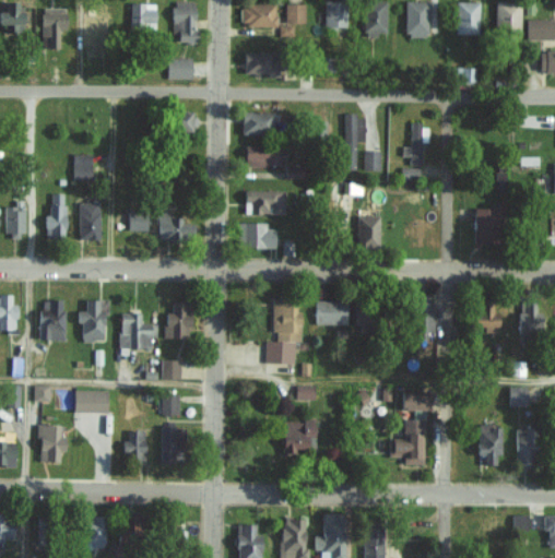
[(197,1),(174,2),(175,34),(180,34),(180,43),(198,42),(197,1)]
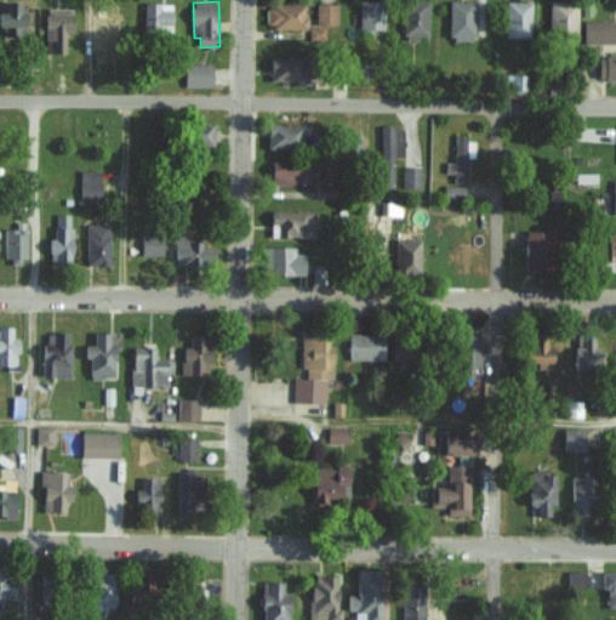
[(387,30),(387,1),(361,3),(363,32),(387,30)]
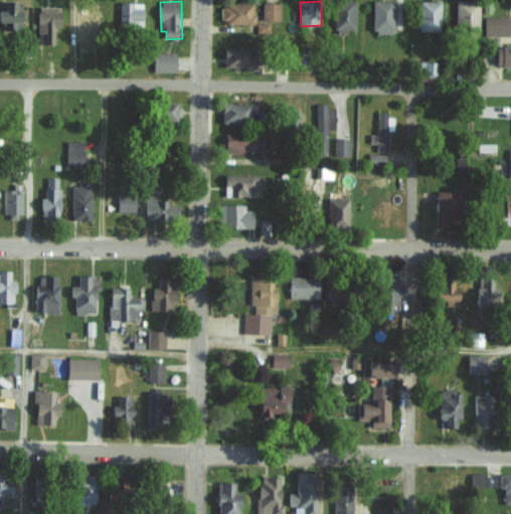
[(358,1),(336,1),(336,31),(357,31),(358,1)]
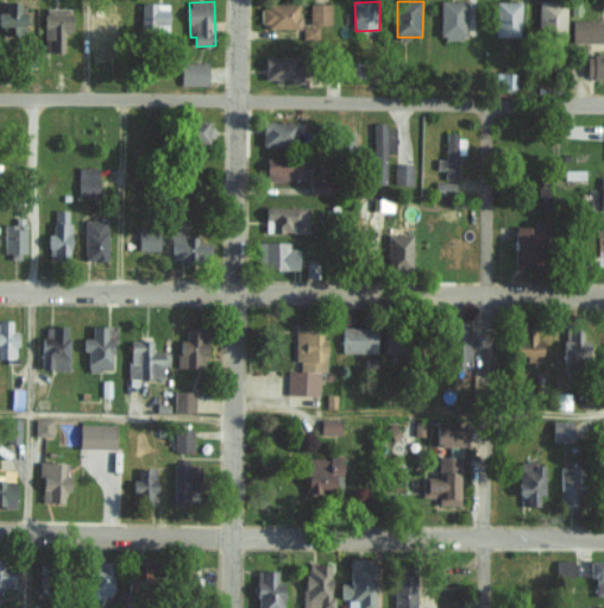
[(442,39),(467,41),(469,1),(444,1),(442,39)]
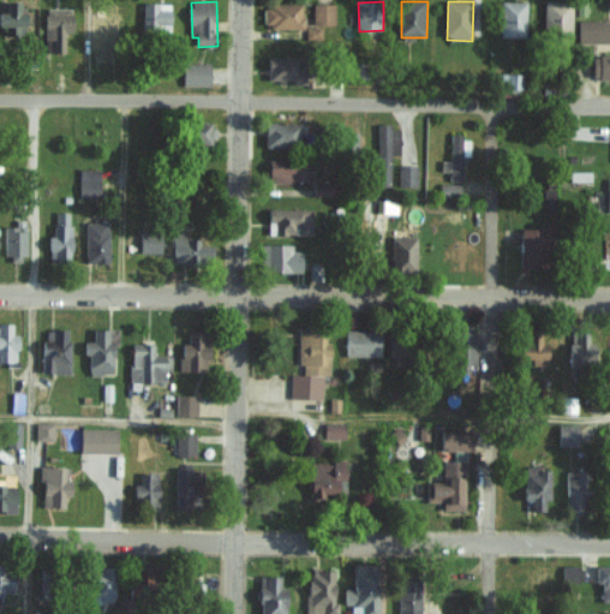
[(575,3),(548,1),(546,41),(574,41),(575,3)]
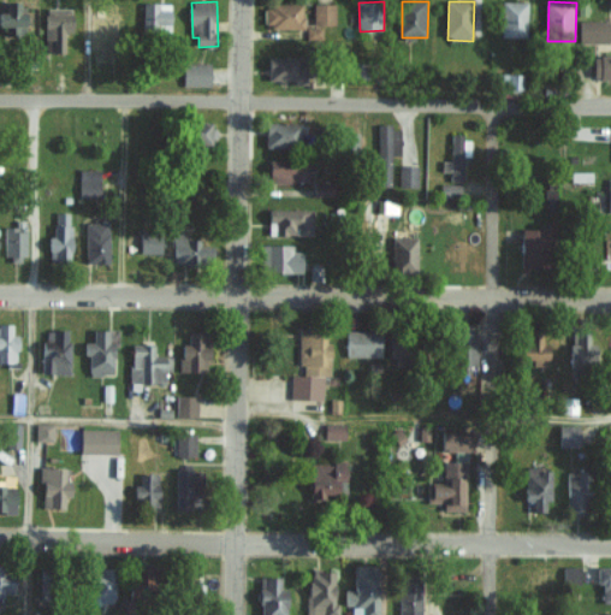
[(529,3),(504,3),(504,37),(529,39),(529,3)]
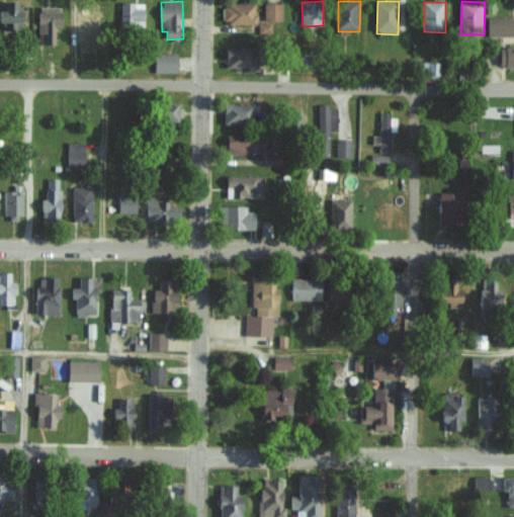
[(146,4),(122,3),(121,23),(145,24),(146,4)]
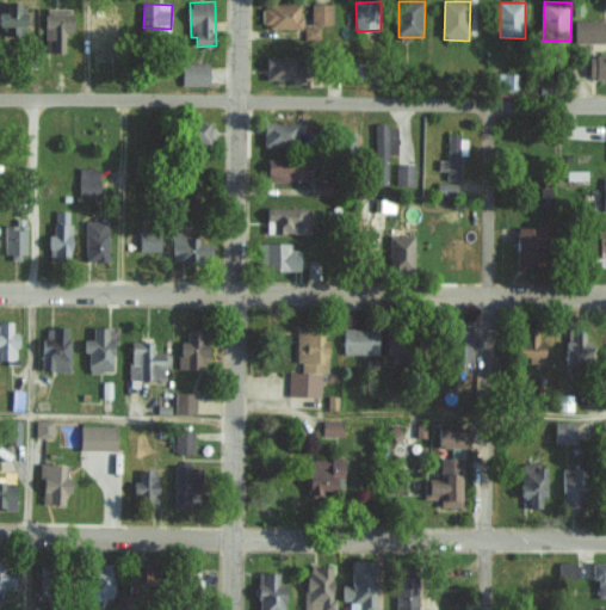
[(335,5),(314,4),(314,25),(335,25),(335,5)]
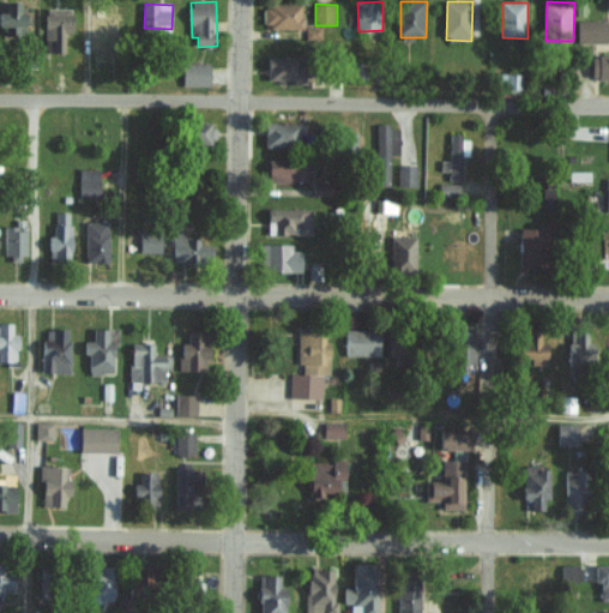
[(305,28),(305,5),(266,5),(266,29),(305,28)]
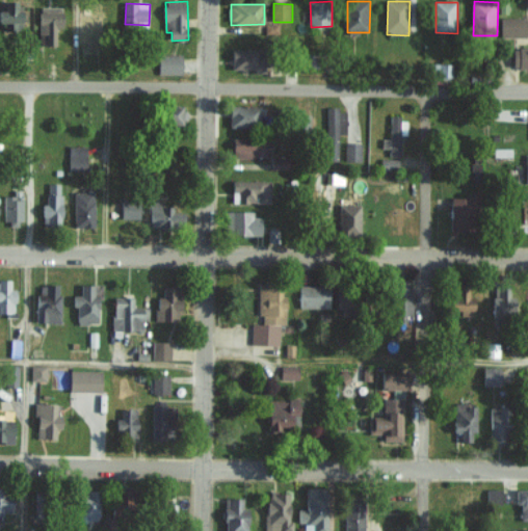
[(0,29),(22,29),(22,6),(0,6),(0,29)]
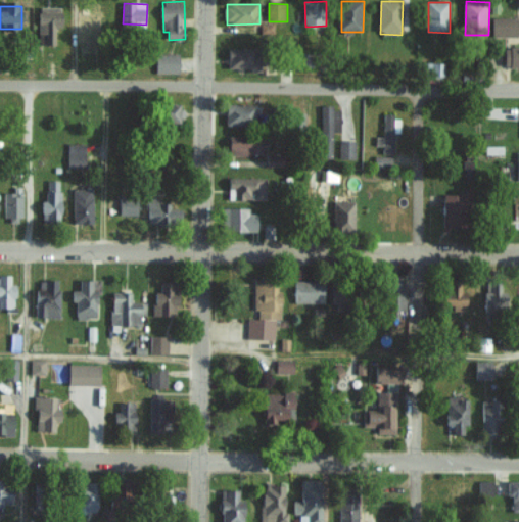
[(62,28),(63,8),(41,7),(40,35),(47,35),(46,45),(56,46),(57,28),(62,28)]
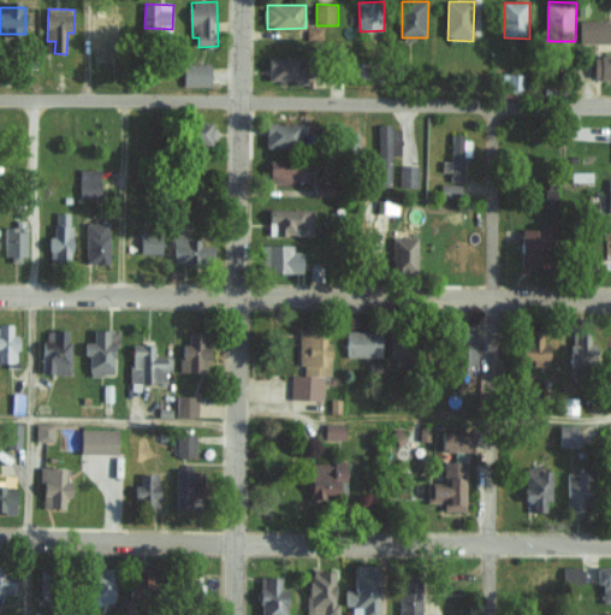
[(610,22),(582,22),(582,43),(610,45),(610,22)]
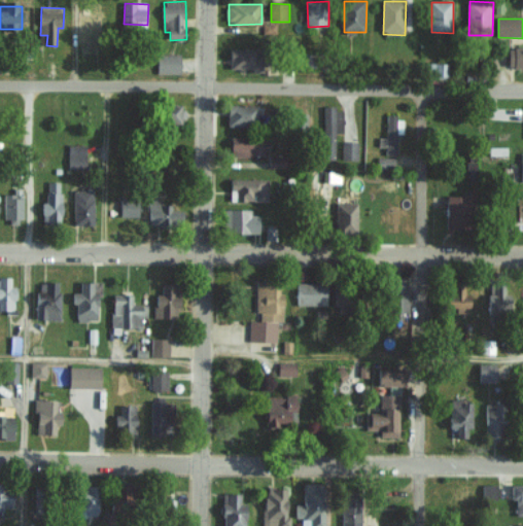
[(522,47),(511,47),(510,68),(522,68),(522,47)]
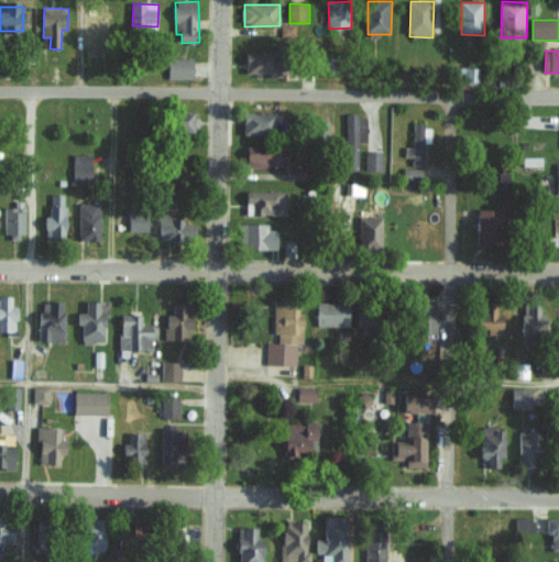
[(283,76),(283,53),(248,53),(248,76),(283,76)]
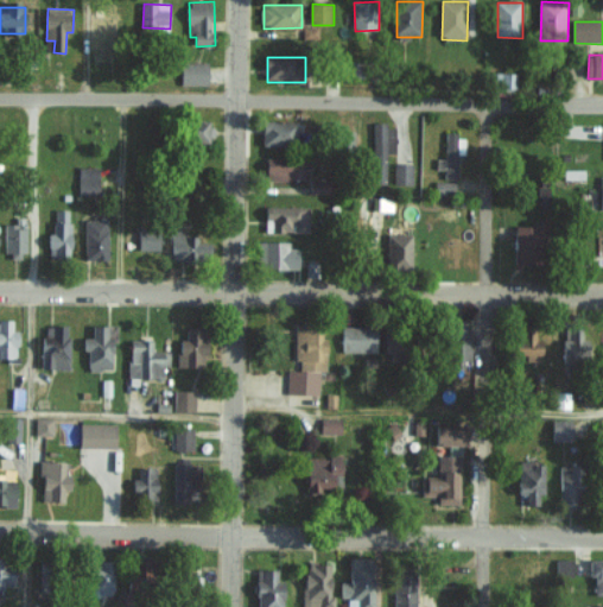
[(210,63),(183,63),(183,86),(210,86),(210,63)]
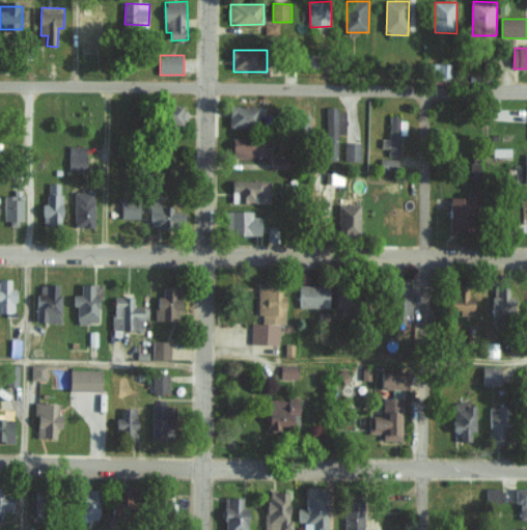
[(188,127),(188,107),(169,106),(168,126),(188,127)]
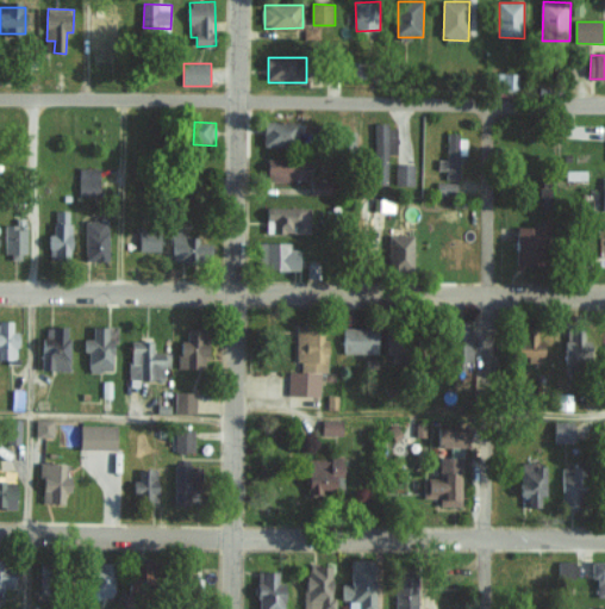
[(301,123),(266,122),(264,147),(300,147),(301,123)]
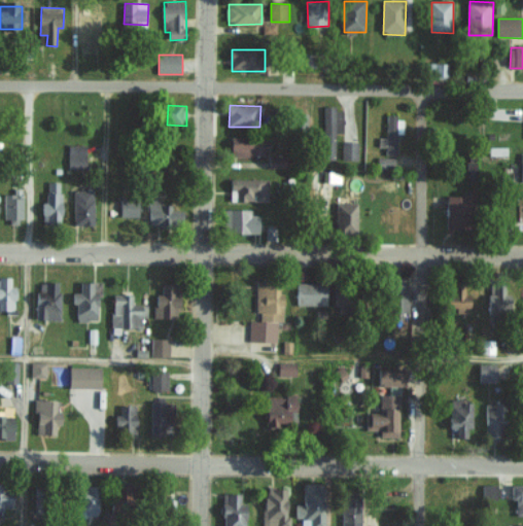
[(338,133),(344,133),(345,108),(326,108),(326,160),(337,160),(338,133)]
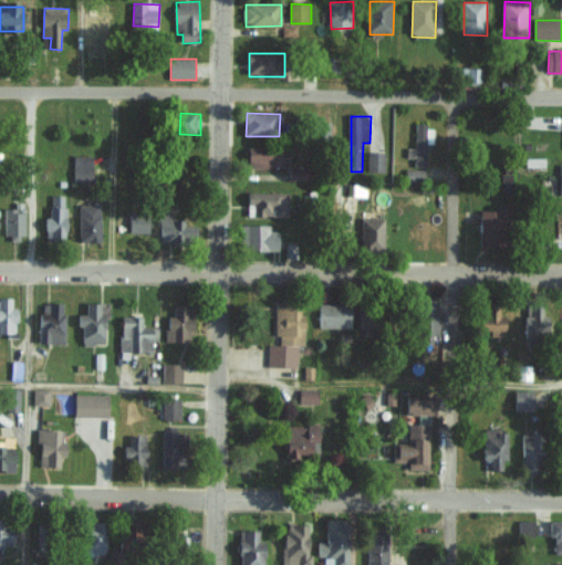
[(331,122),(319,124),(322,139),(333,137),(331,122)]
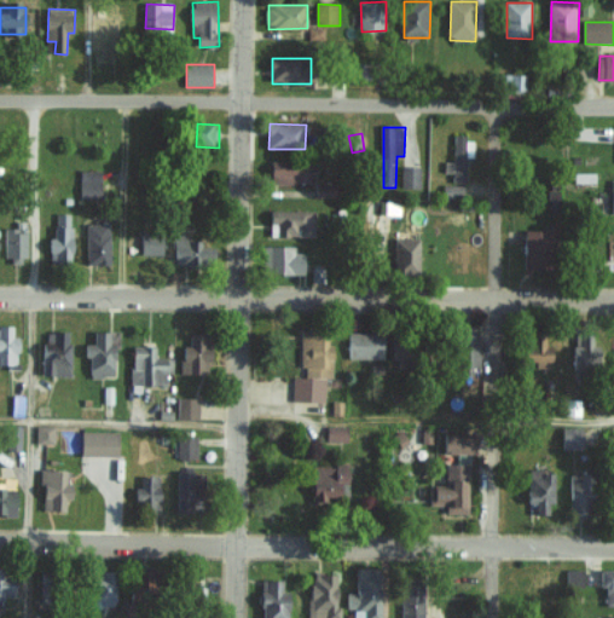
[(475,157),(476,138),(457,137),(456,162),(447,162),(447,173),(456,173),(456,184),(468,184),(468,157),(475,157)]
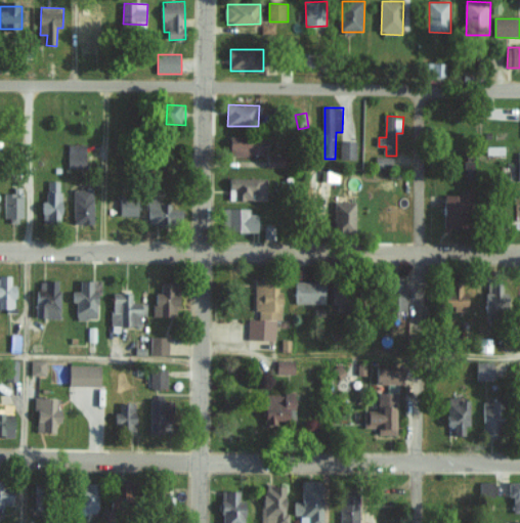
[(268,155),(267,137),(230,138),(231,156),(268,155)]
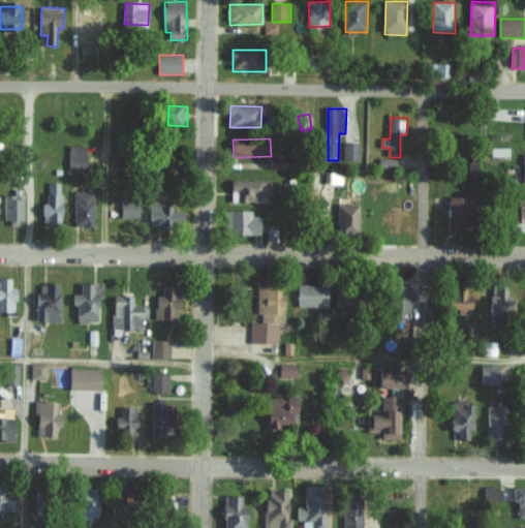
[(346,161),(361,161),(361,143),(346,143),(346,161)]
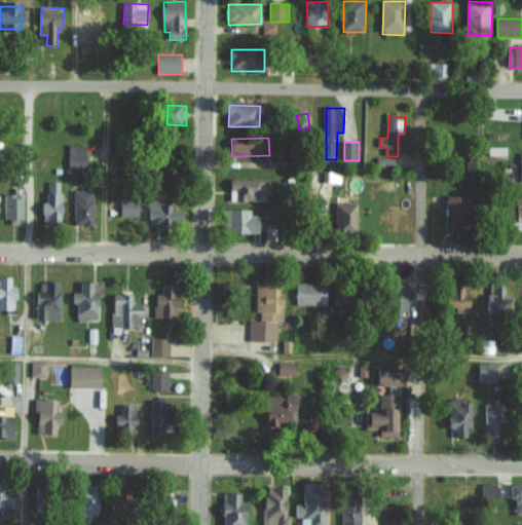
[(87,145),(71,145),(70,170),(87,171),(87,145)]
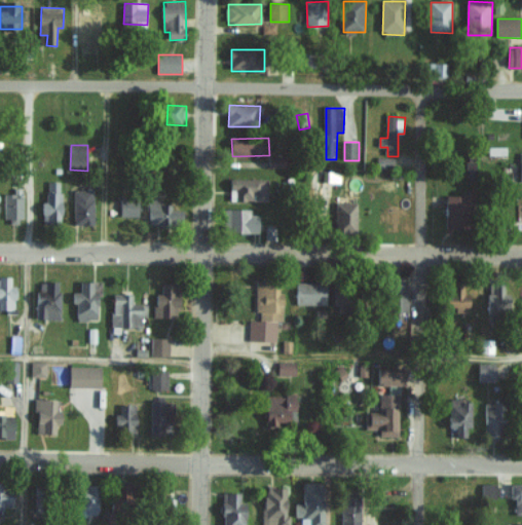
[(271,167),(287,167),(288,157),(271,156),(271,167)]
